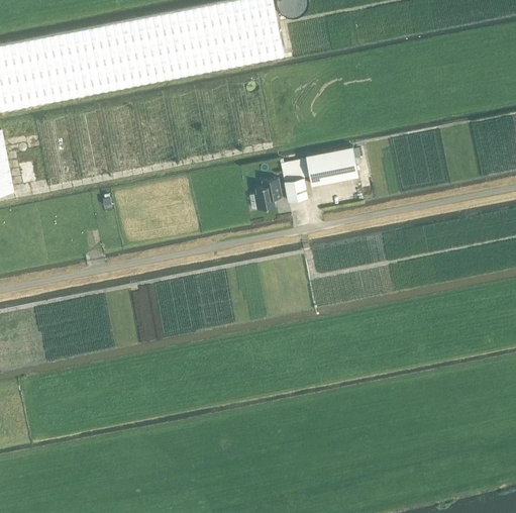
[(271,0),(239,0),(216,4),(61,34),(0,45),(0,112),(105,92),(228,68),(283,59),(271,0)]
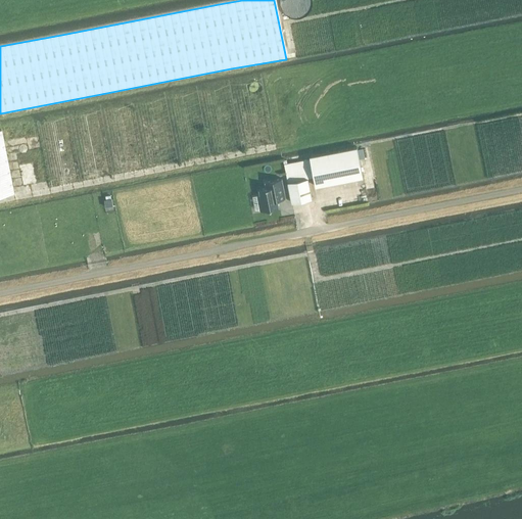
[(309,16),(310,0),(285,0),(284,14),(309,16)]
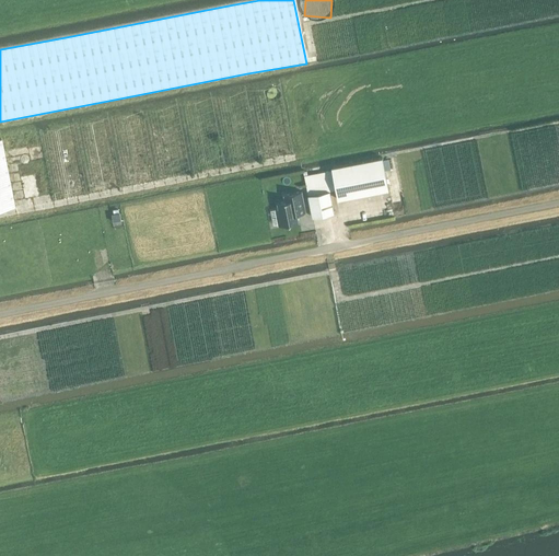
[(6,154),(37,148),(35,135),(2,141),(6,154)]
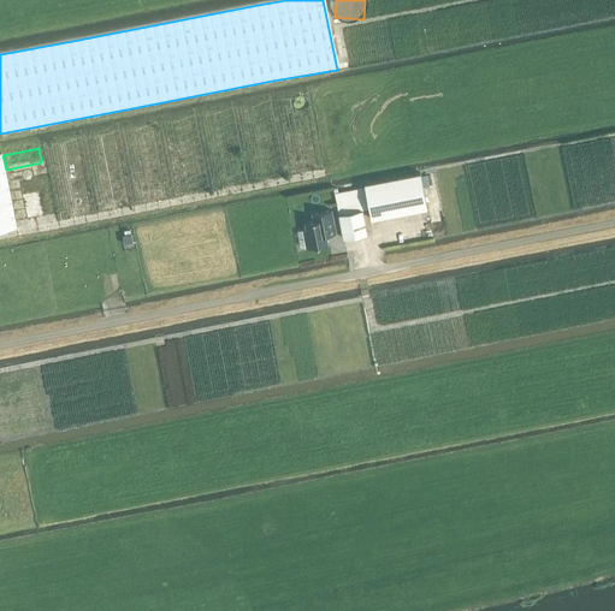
[(0,235),(17,231),(3,158),(0,158),(0,235)]
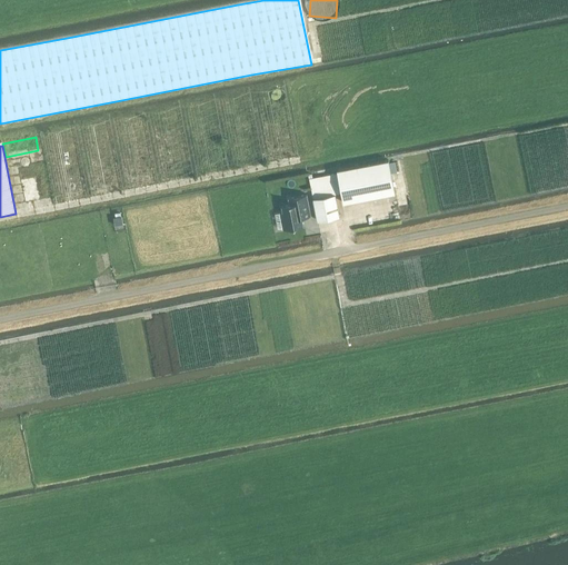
[(390,165),(339,174),(345,207),(396,197),(390,165)]
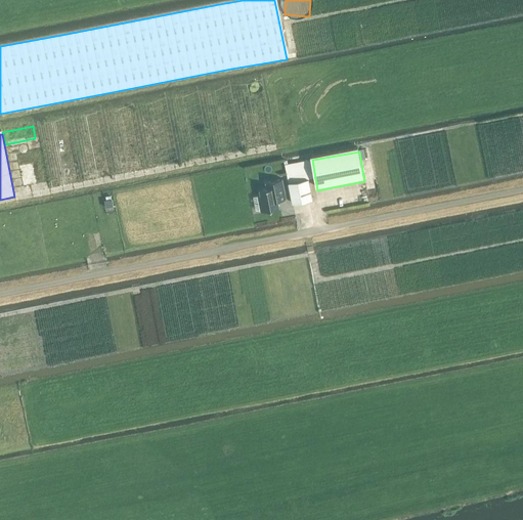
[(24,189),(38,187),(32,157),(18,159),(24,189)]
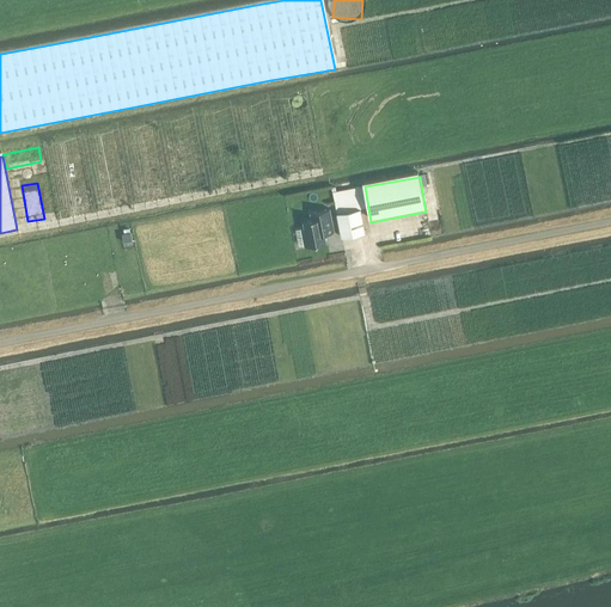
[(312,224),(304,226),(305,232),(297,233),(300,250),(305,249),(305,251),(313,250),(328,246),(327,238),(335,235),(334,228),(331,212),(311,216),(312,224)]
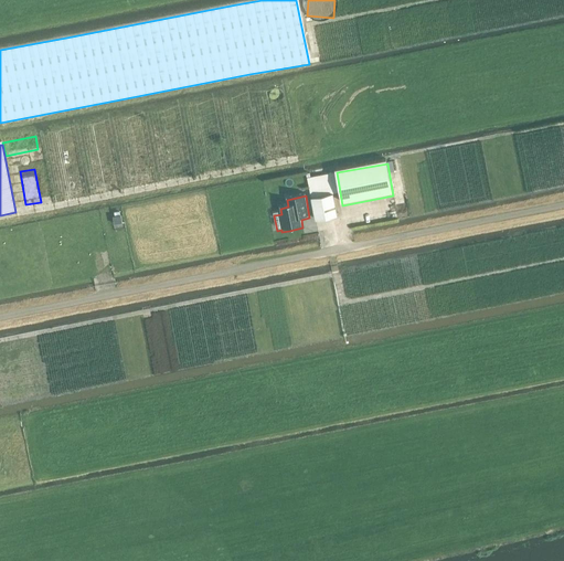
[(316,223),(338,219),(333,198),(312,202),(316,223)]
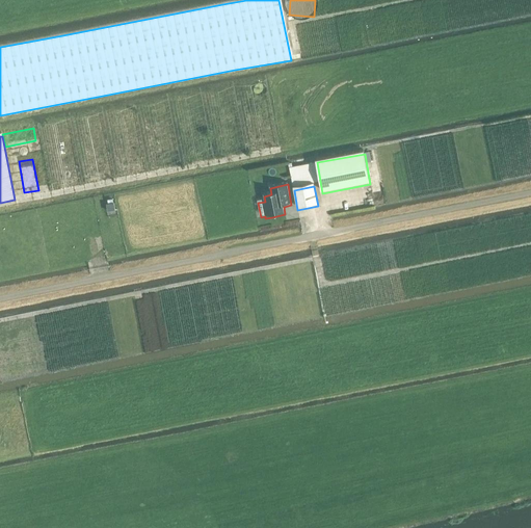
[(115,213),(114,206),(107,207),(108,214),(115,213)]
